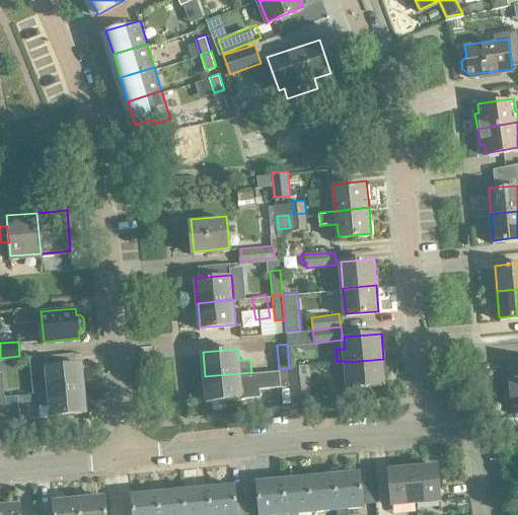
[(46,366),(48,366),(46,354),(29,356),(31,368),(46,366)]
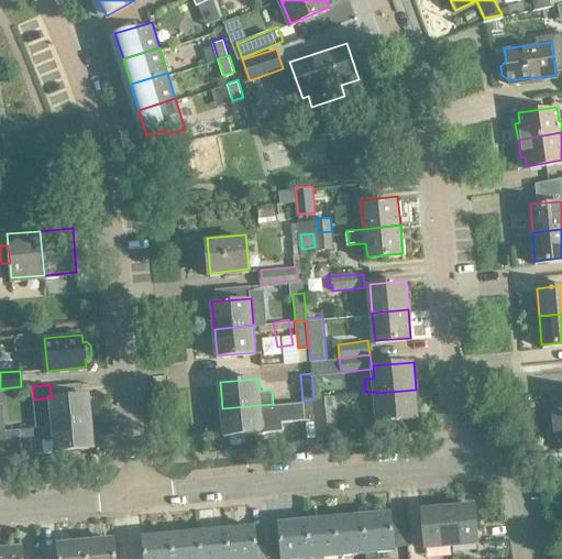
[(376,393),(375,392),(365,392),(366,405),(377,404),(378,420),(418,417),(416,390),(376,393)]
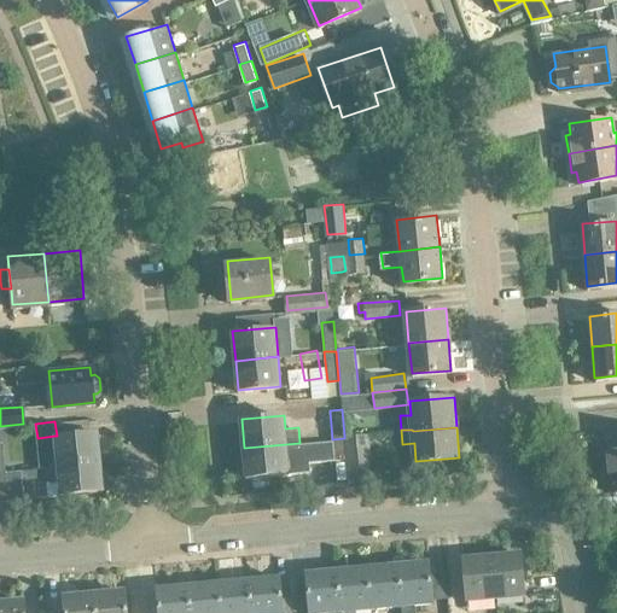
[(58,465),(100,460),(97,431),(57,436),(54,436),(58,465)]
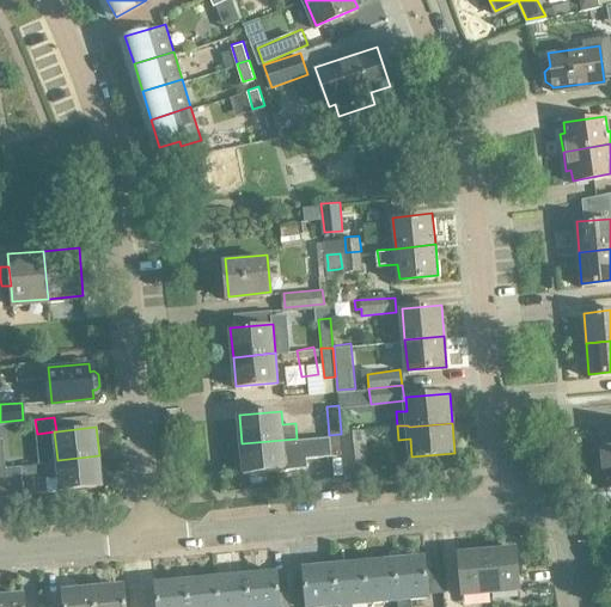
[(598,458),(610,455),(610,427),(602,428),(602,439),(596,439),(598,458)]
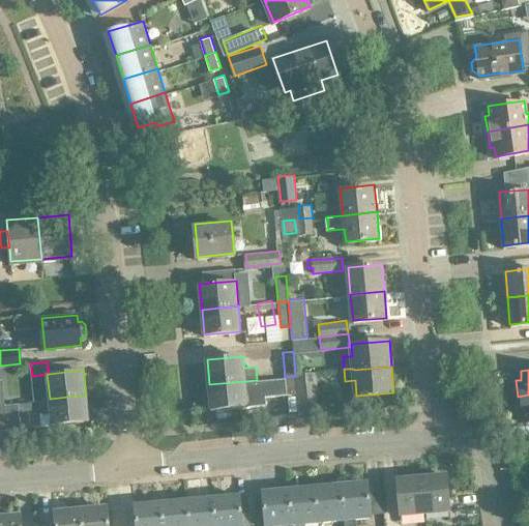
[(316,372),(295,374),(295,376),(298,401),(319,400),(316,372)]
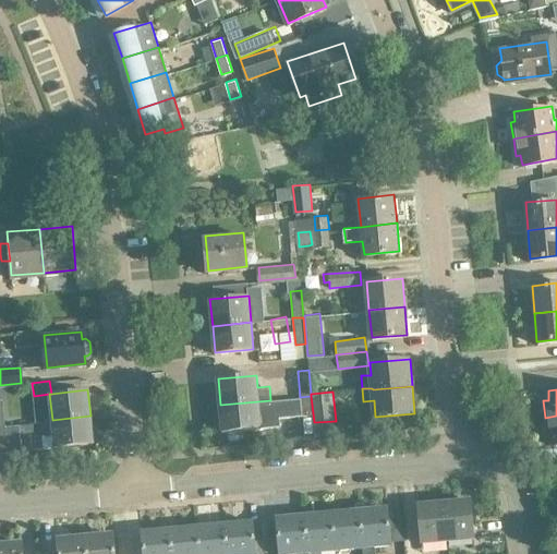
[(311,396),(300,397),(302,413),(303,423),(313,422),(311,396)]
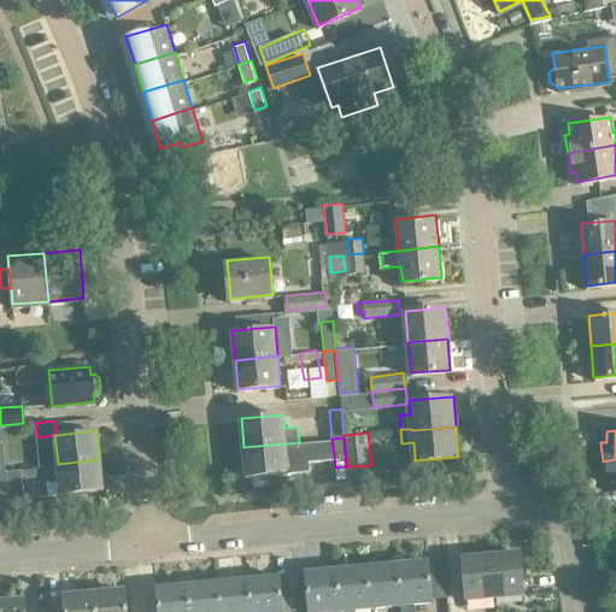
[(332,439),(299,442),(244,447),(246,476),(310,470),(310,459),(334,457),(332,439)]
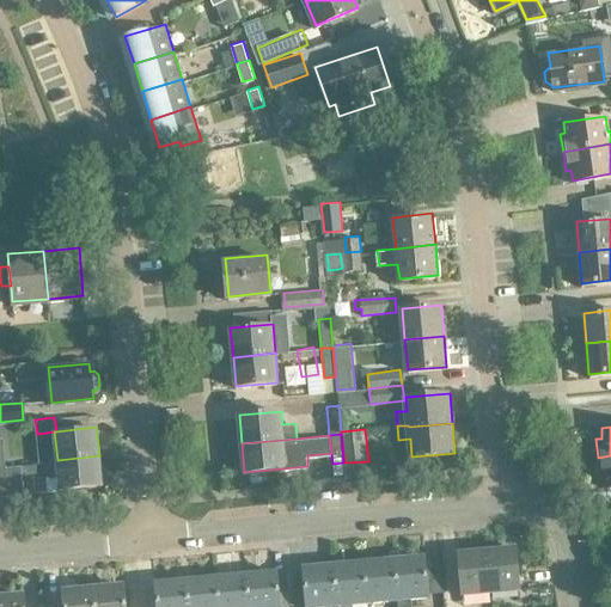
[(99,455),(57,460),(48,461),(49,476),(47,477),(48,490),(103,485),(99,455)]
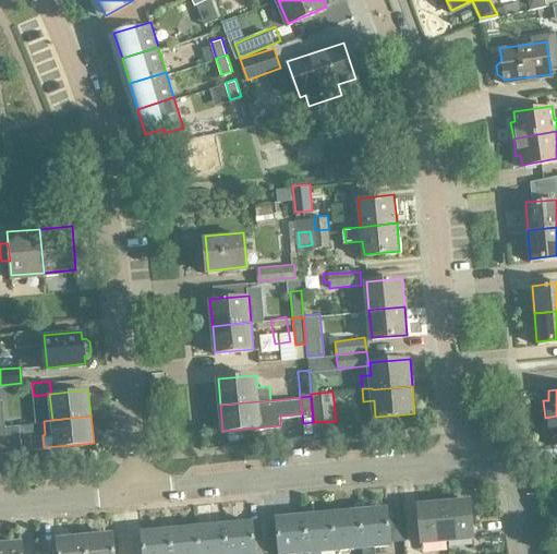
[(556,416),(545,418),(546,435),(553,434),(553,444),(556,443),(556,416)]
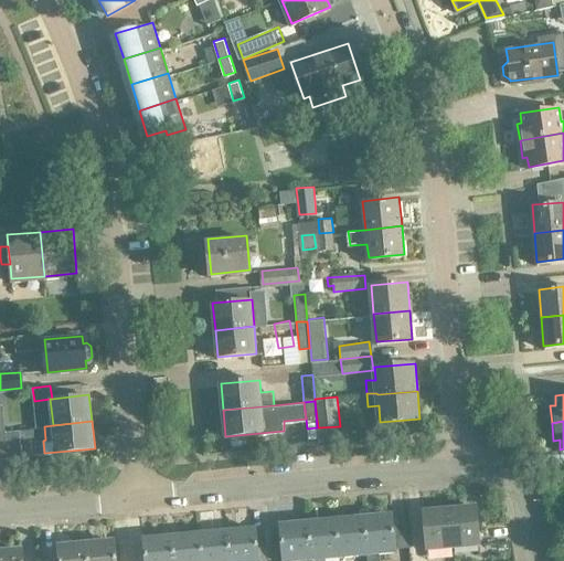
[(19,430),(4,431),(0,431),(0,457),(21,456),(19,430)]
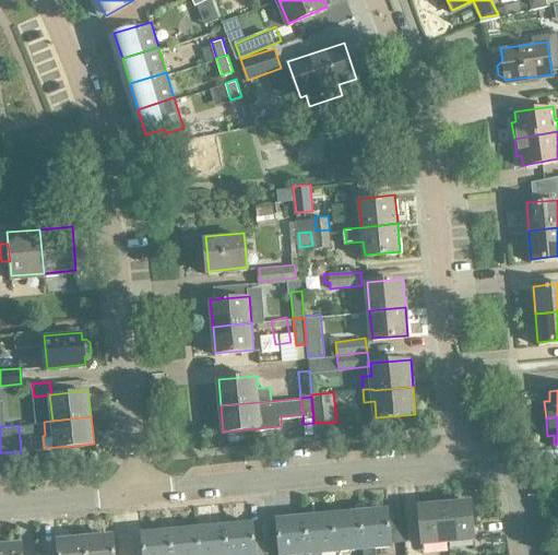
[(446,503),(449,541),(475,539),(472,500),(446,503)]
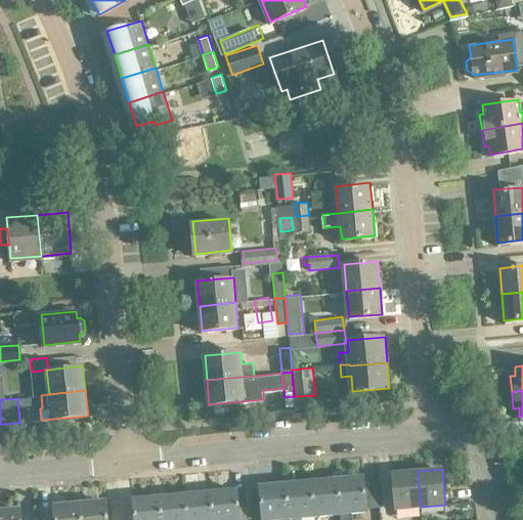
[(421,507),(418,471),(392,473),(396,509),(421,507)]
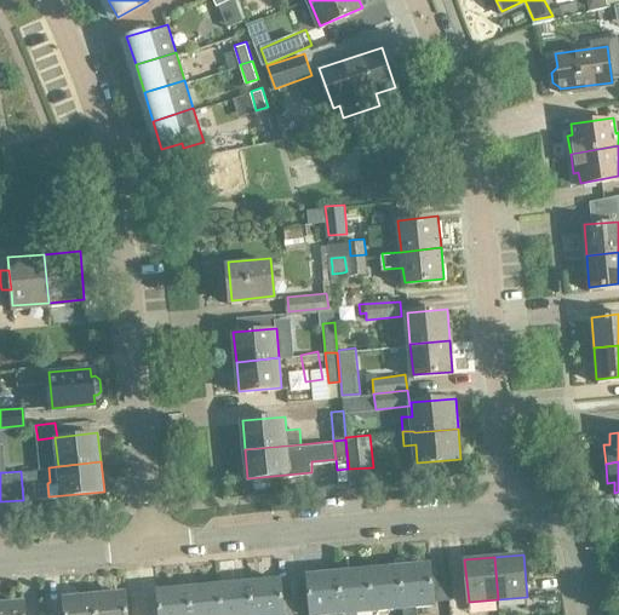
[(401,567),(405,605),(405,614),(418,614),(417,604),(436,603),(433,563),(401,567)]
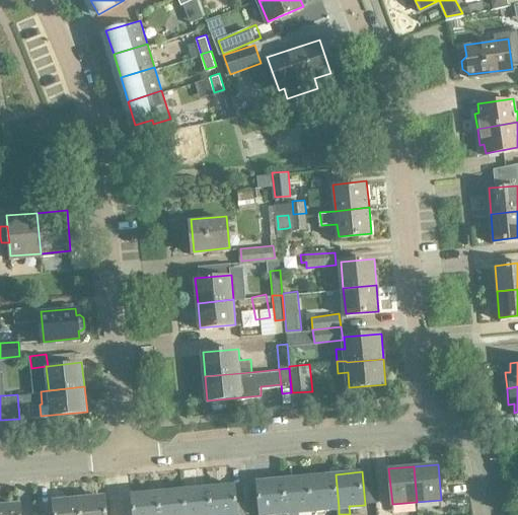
[(313,510),(339,507),(336,474),(310,476),(313,510)]
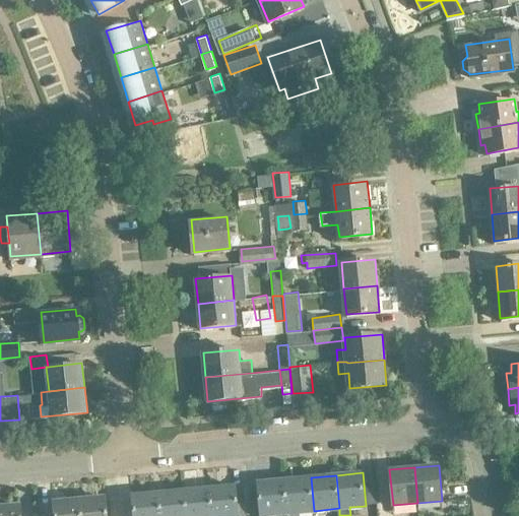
[(314,511),(311,477),(285,479),(288,515),(299,515),(299,512),(314,511)]
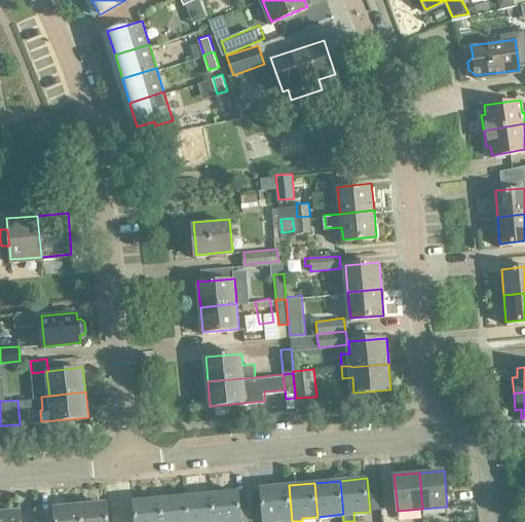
[(279,520),(279,521),(292,521),(289,485),(262,488),(266,521),(279,520)]
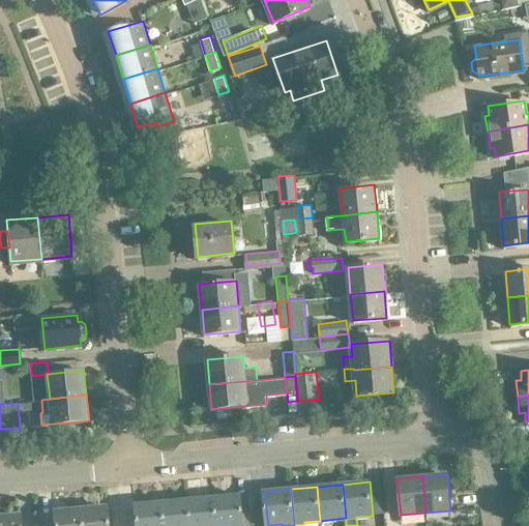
[(217,525),(253,525),(253,512),(243,513),(241,494),(215,497),(217,525)]
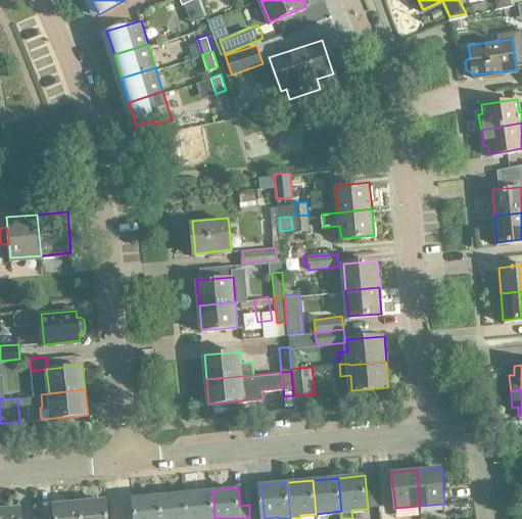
[(187,492),(188,518),(215,518),(212,490),(187,492)]
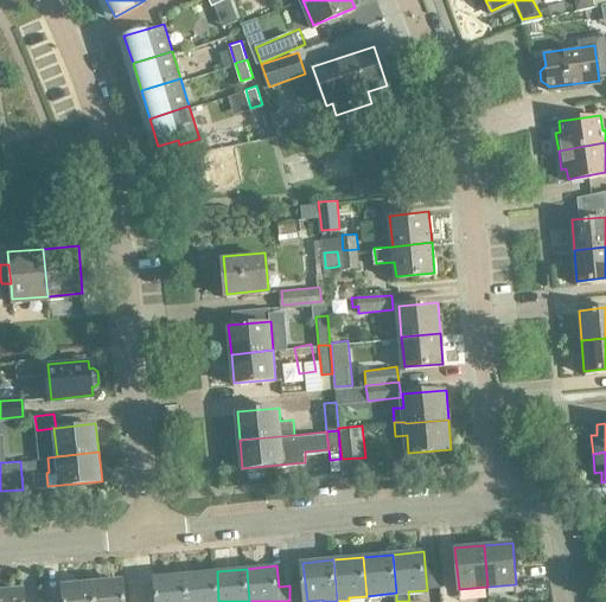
[(218,601),(217,571),(186,574),(189,601),(218,601)]
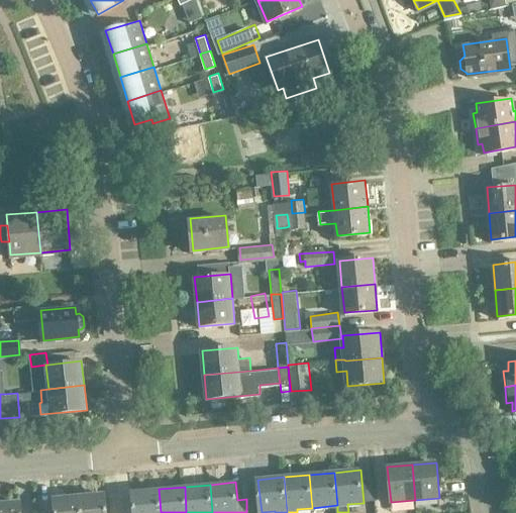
[(161,512),(159,489),(133,492),(134,512),(161,512)]
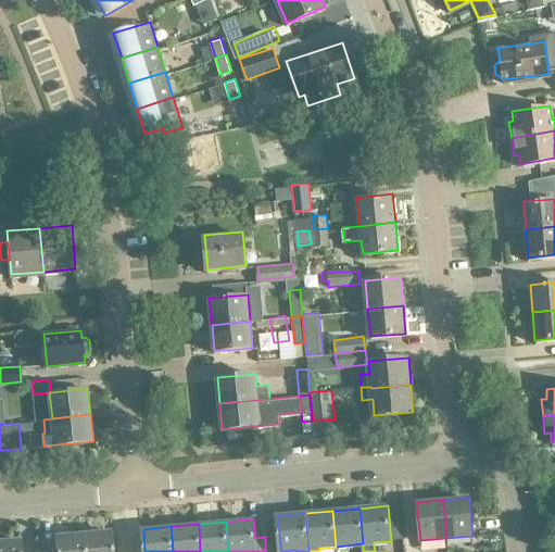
[(85,534),(86,551),(114,551),(113,531),(85,534)]
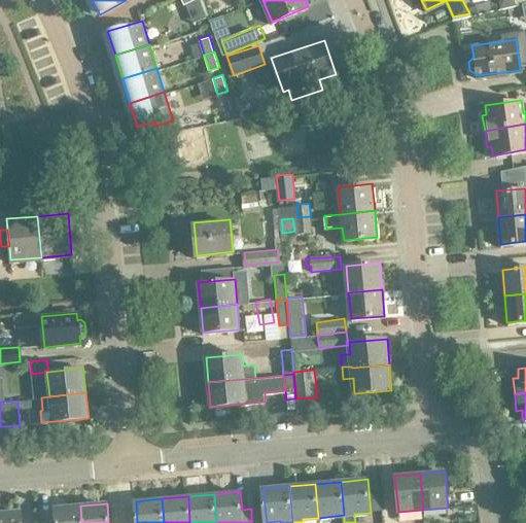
[(81,522),(80,506),(55,508),(56,522),(81,522)]
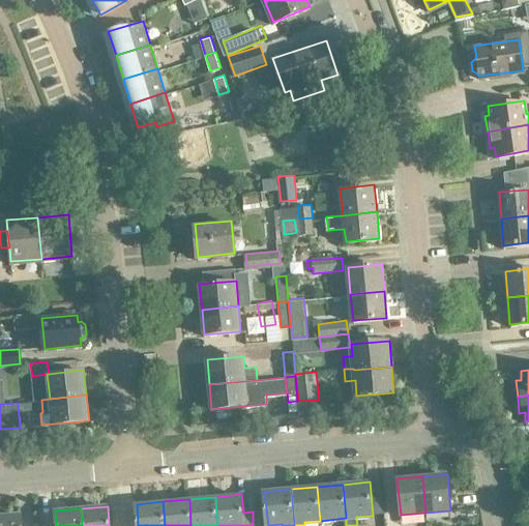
[(0,525),(22,525),(22,515),(0,516),(0,525)]
